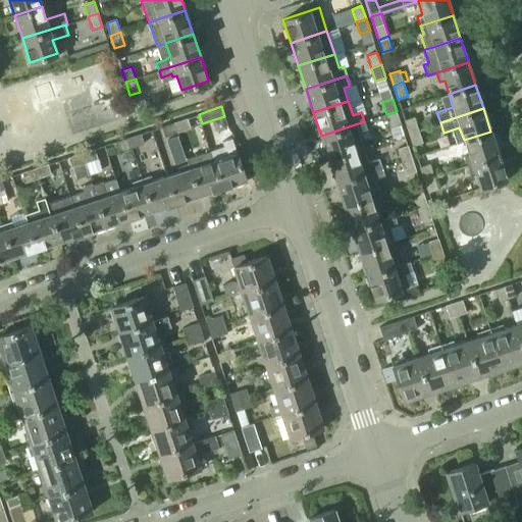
[(395,138),(404,135),(397,111),(386,114),(395,138)]
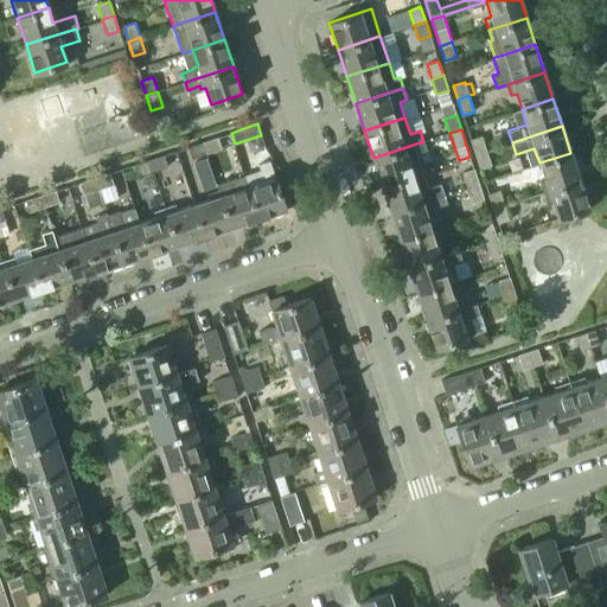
[(475,154),(487,151),(483,135),(471,140),(475,154)]
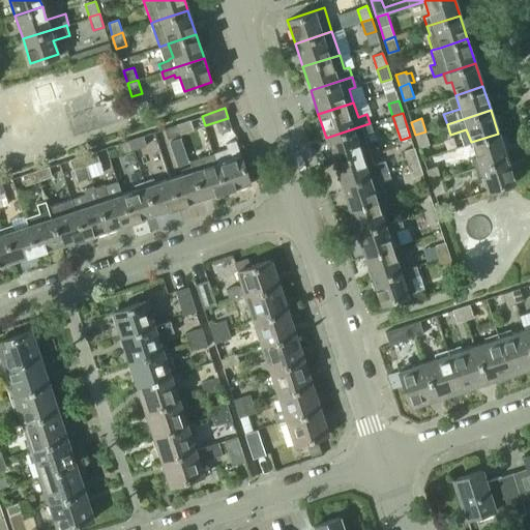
[(194,129),(189,119),(177,123),(180,134),(194,129)]
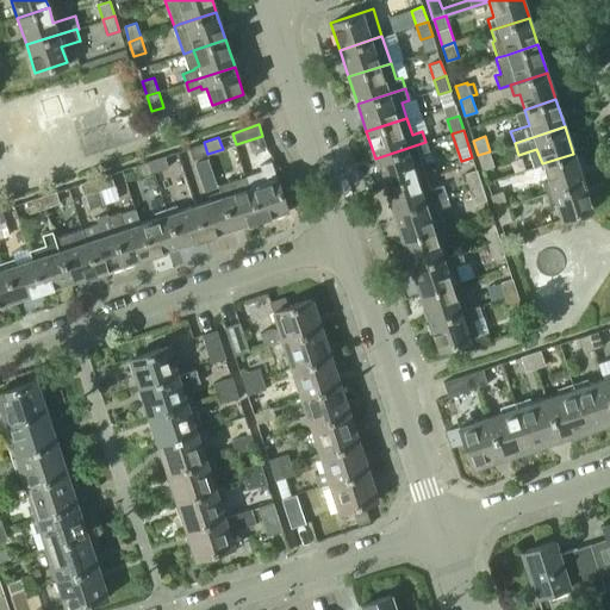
[(207,154),(204,142),(188,147),(192,159),(207,154)]
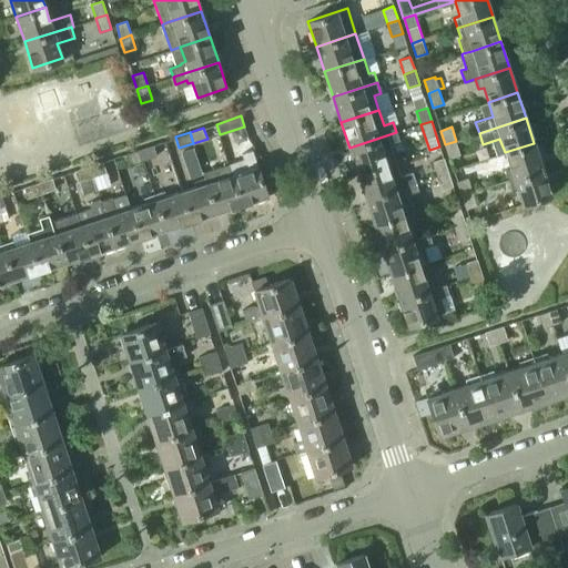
[(350,148),(357,173),(396,161),(391,145),(399,143),(396,132),(350,148)]
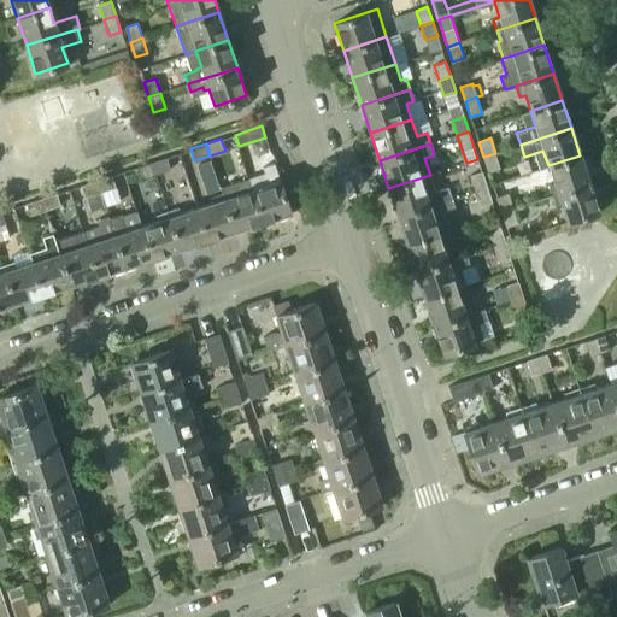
[(495,153),(483,157),(488,171),(500,168),(495,153)]
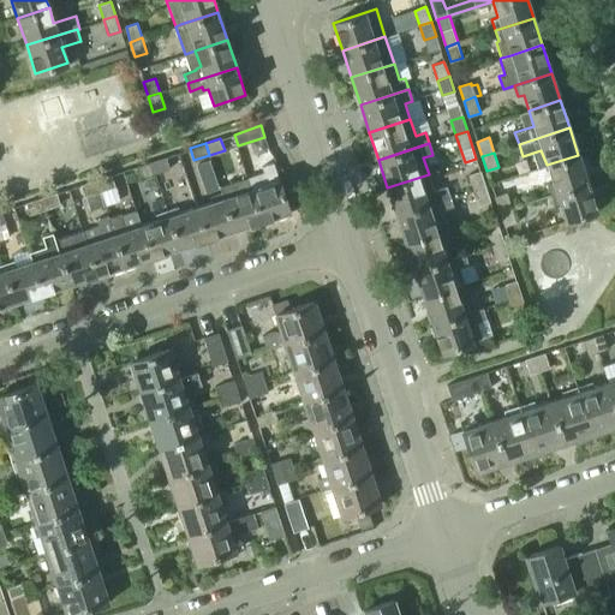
[(578,155),(547,165),(551,181),(545,183),(549,195),(587,183),(578,155)]
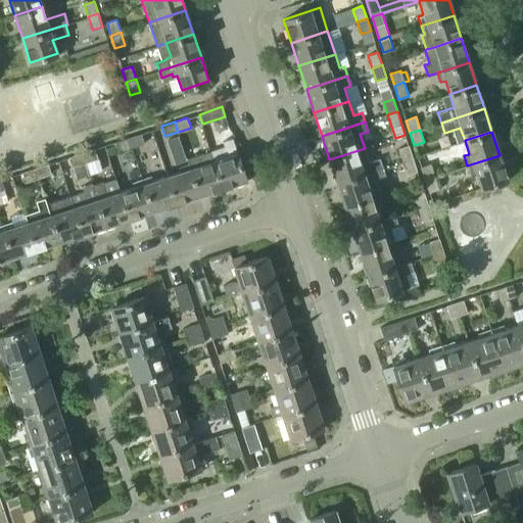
[(141,133),(129,137),(132,147),(144,143),(141,133)]
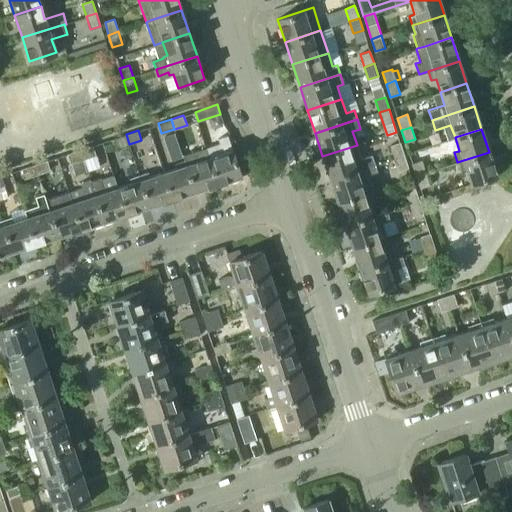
[(129,144),(126,134),(113,138),(116,148),(129,144)]
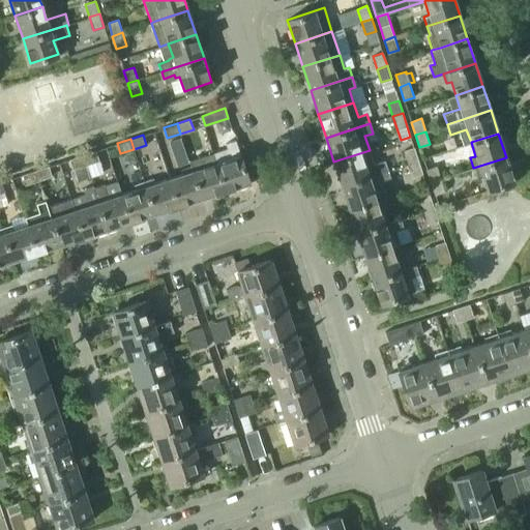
[(216,163),(225,190),(249,182),(236,140),(226,144),(228,148),(213,153),(216,163)]
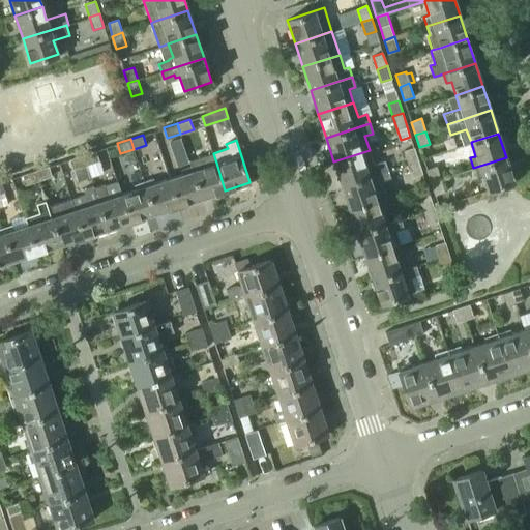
[(418,160),(414,147),(404,150),(408,164),(418,160)]
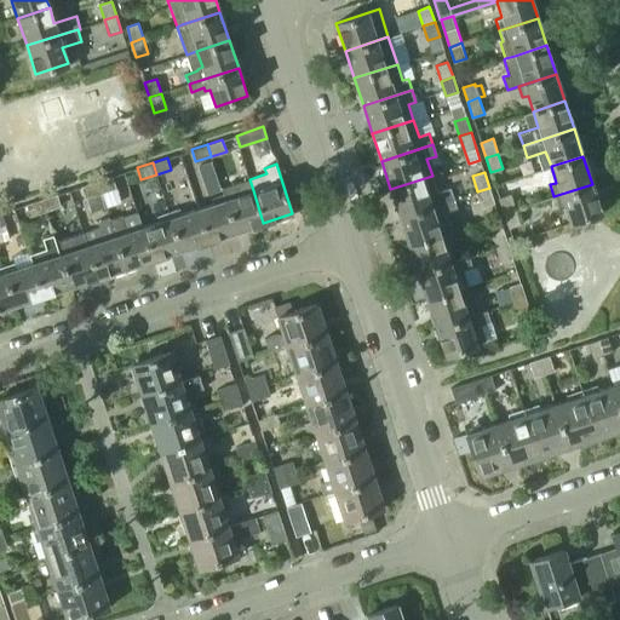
[(116,188),(112,176),(97,181),(101,193),(116,188)]
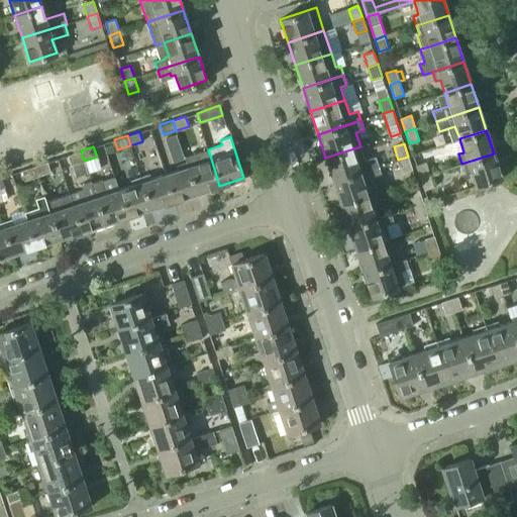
[(325,158),(333,181),(378,166),(375,156),(365,160),(360,146),(325,158)]
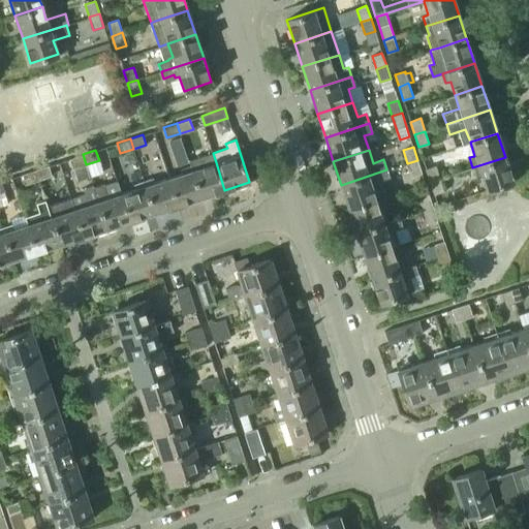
[(86,164),(83,154),(69,158),(73,168),(86,164)]
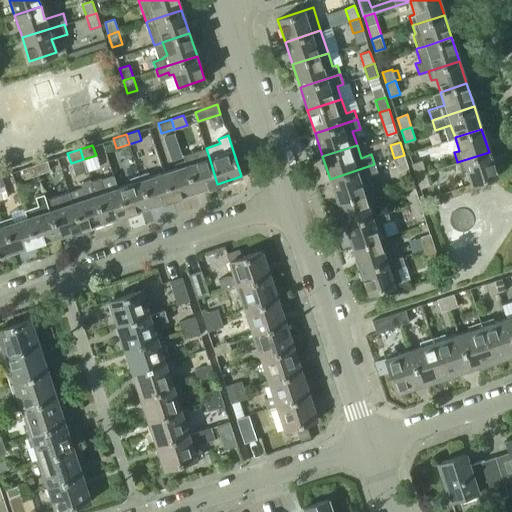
[(497,175),(489,152),(457,162),(460,171),(465,170),(470,184),(497,175)]
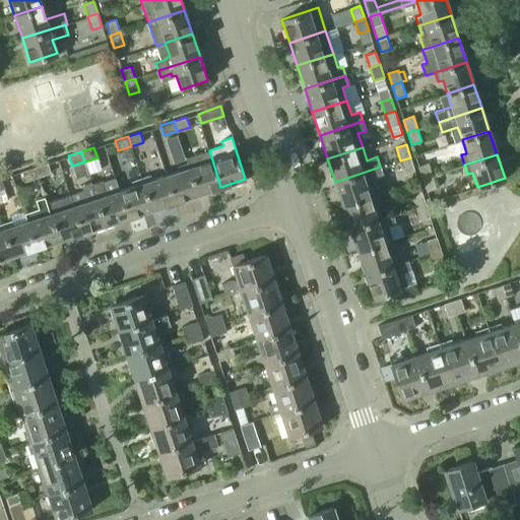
[(187,161),(198,194),(220,187),(212,159),(199,164),(197,157),(187,161)]
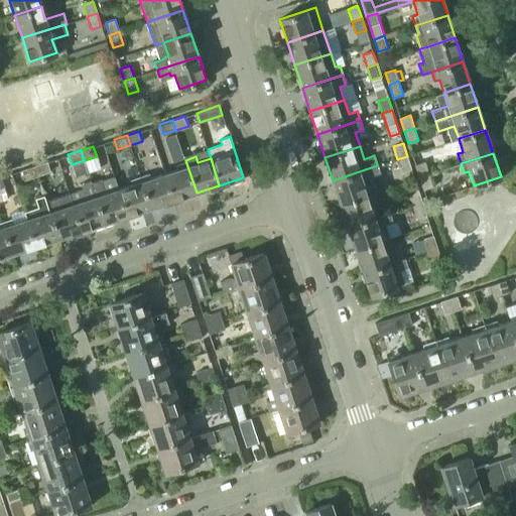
[(402,171),(410,169),(411,168),(407,156),(397,159),(402,171)]
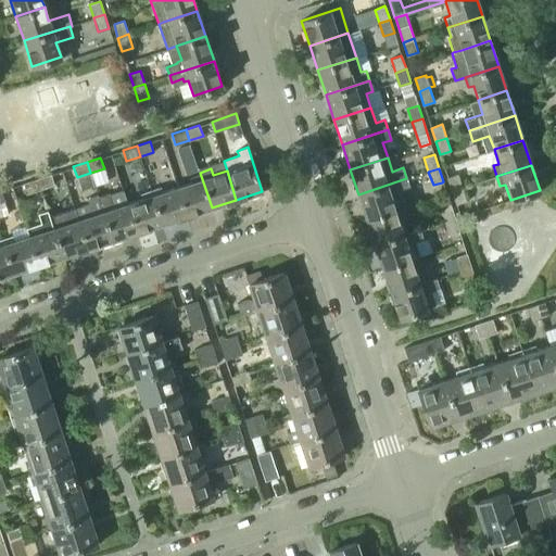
[(177,187),(187,216),(212,207),(200,173),(190,176),(192,181),(177,187)]
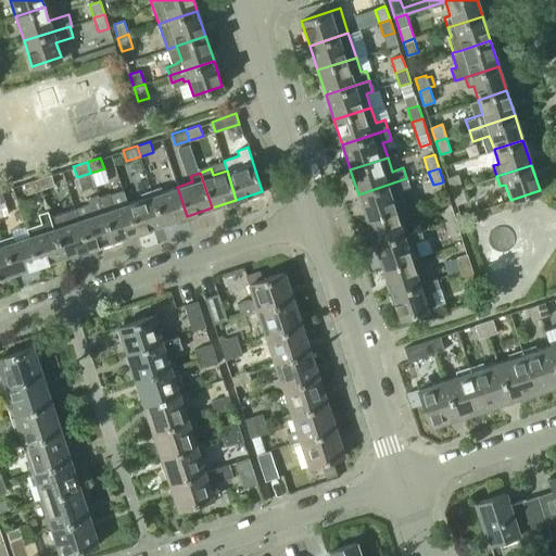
[(51,174),(38,178),(41,189),(54,185),(51,174)]
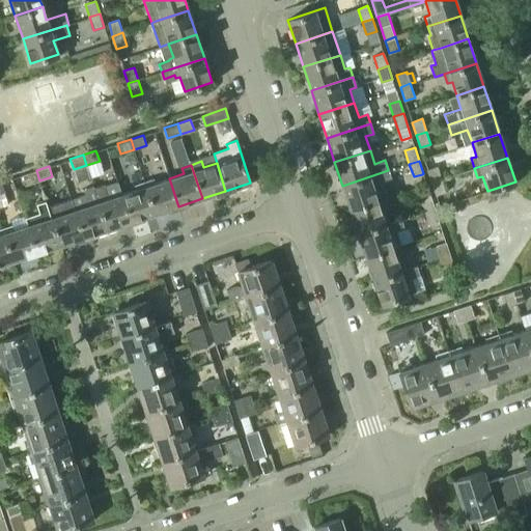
[(442,178),(438,166),(427,169),(431,183),(442,178)]
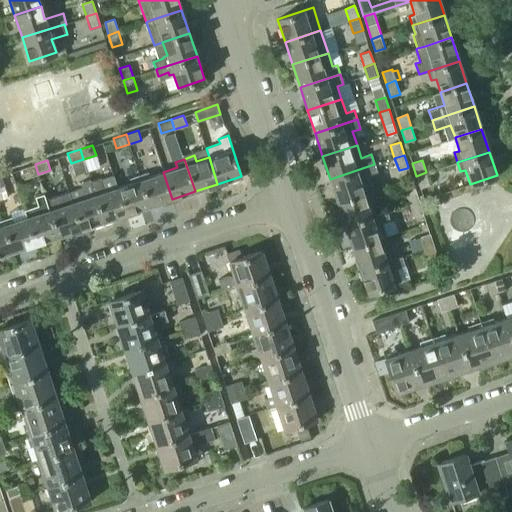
[(38,174),(35,164),(22,169),(25,178),(38,174)]
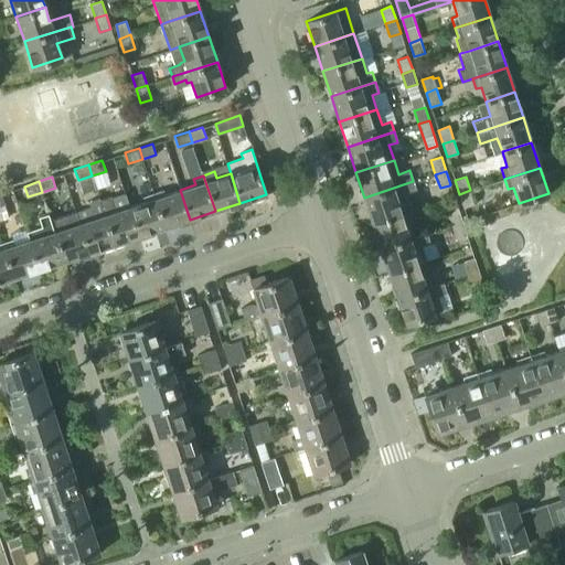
[(413,181),(364,198),(372,222),(411,210),(406,195),(416,192),(413,181)]
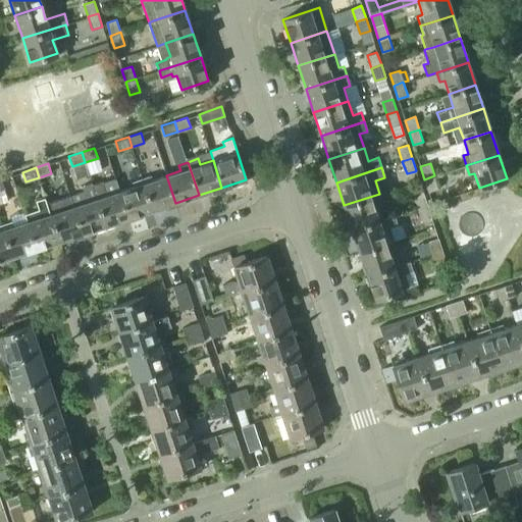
[(141,177),(152,210),(175,203),(166,175),(154,179),(151,174),(141,177)]
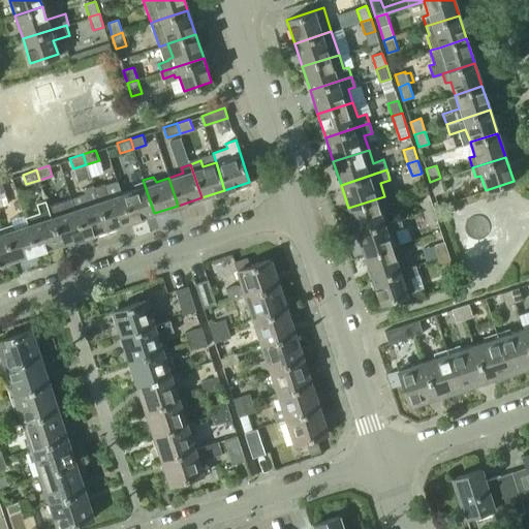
[(440,178),(430,182),(434,194),(444,191),(440,178)]
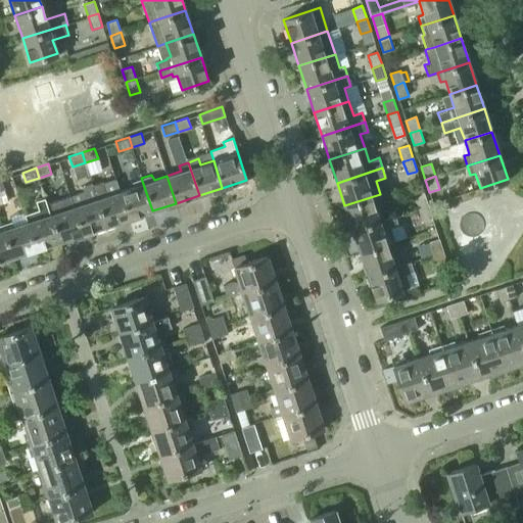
[(133,186),(120,191),(129,219),(152,210),(141,178),(132,182),(133,186)]
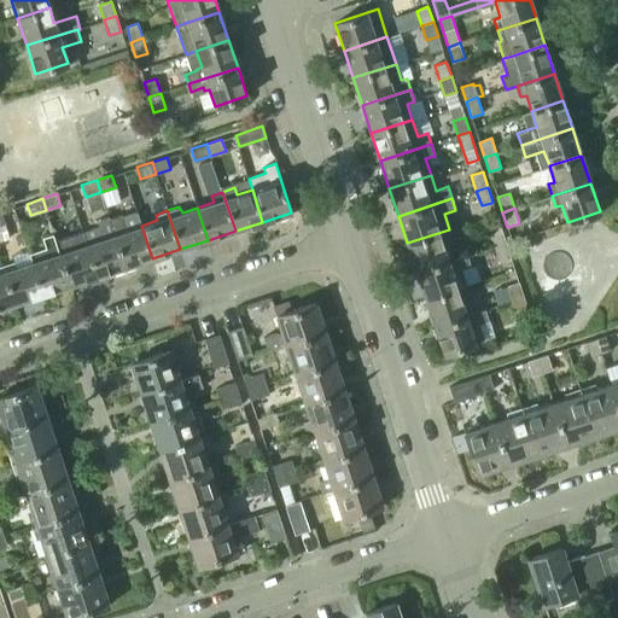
[(124,223),(111,228),(124,267),(152,258),(141,226),(126,231),(124,223)]
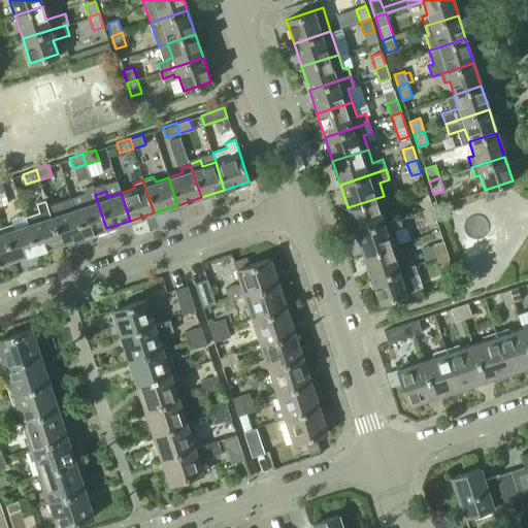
[(432,206),(428,194),(418,197),(422,209),(432,206)]
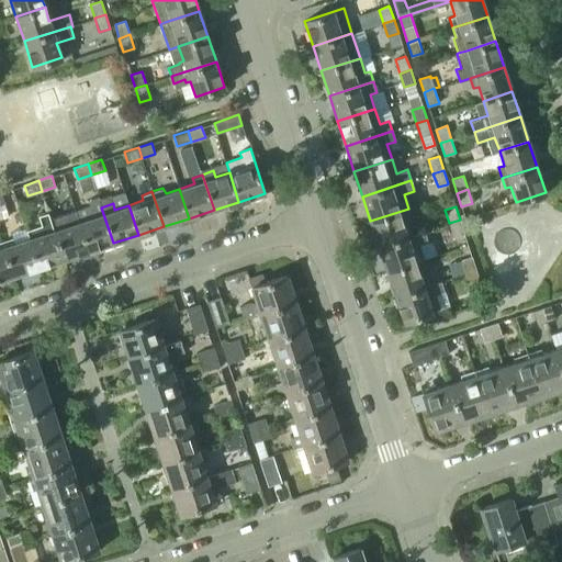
[(93,216),(79,221),(89,251),(113,243),(101,208),(91,210),(93,216)]
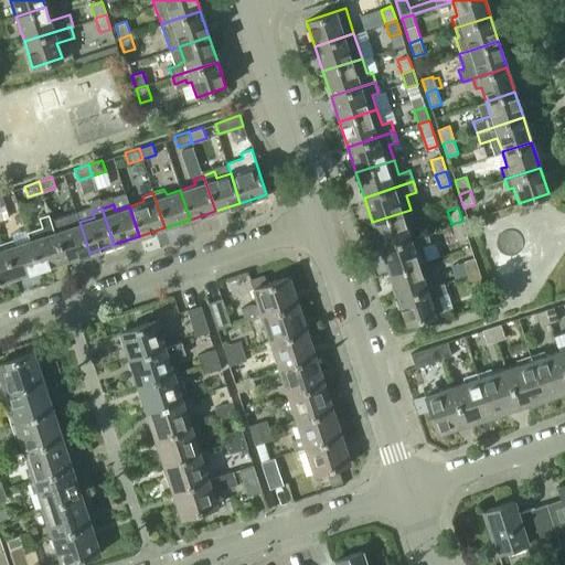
[(372,222),(380,247),(414,236),(411,226),(415,224),(411,210),(372,222)]
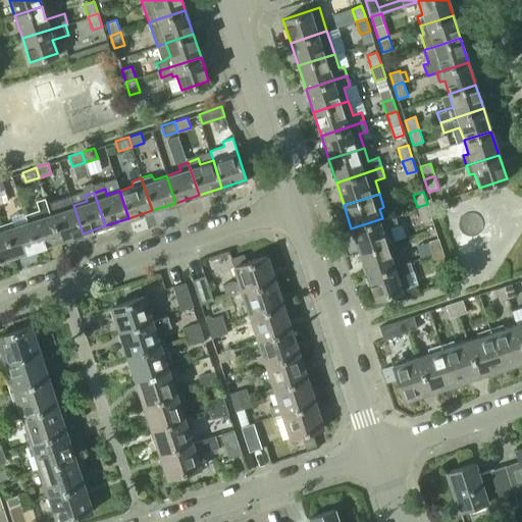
[(39,216),(27,220),(36,249),(58,241),(48,208),(47,208),(44,198),(34,202),(39,216)]
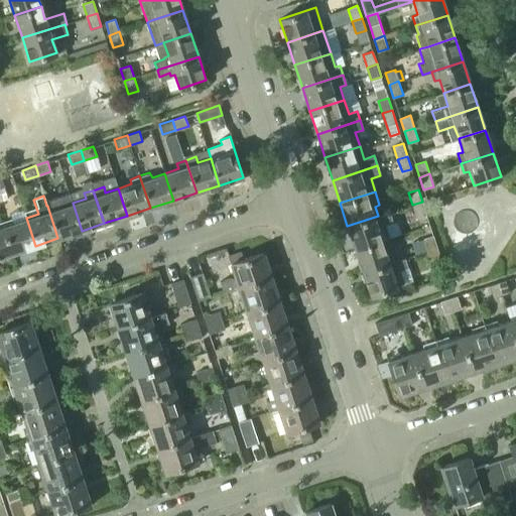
[(426,215),(422,202),(412,205),(416,218),(426,215)]
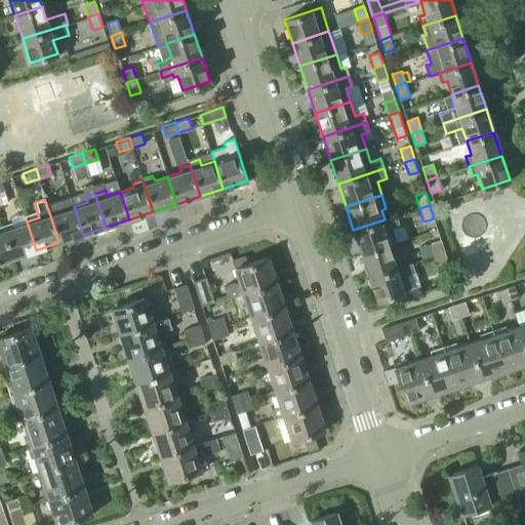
[(83,235),(74,206),(61,210),(58,206),(48,209),(58,242),(83,235)]
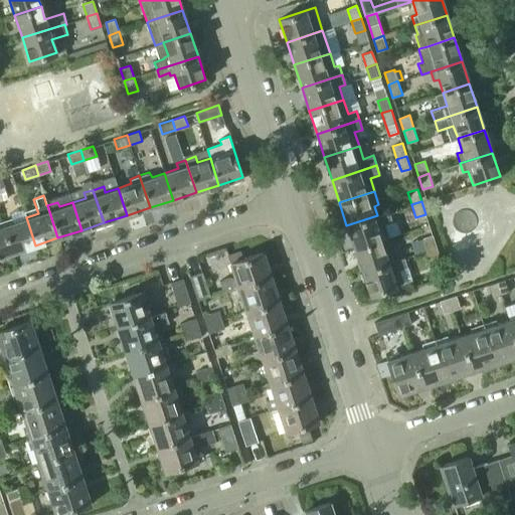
[(388,212),(377,215),(346,225),(354,248),(380,239),(388,237),(384,223),(391,221),(388,212)]
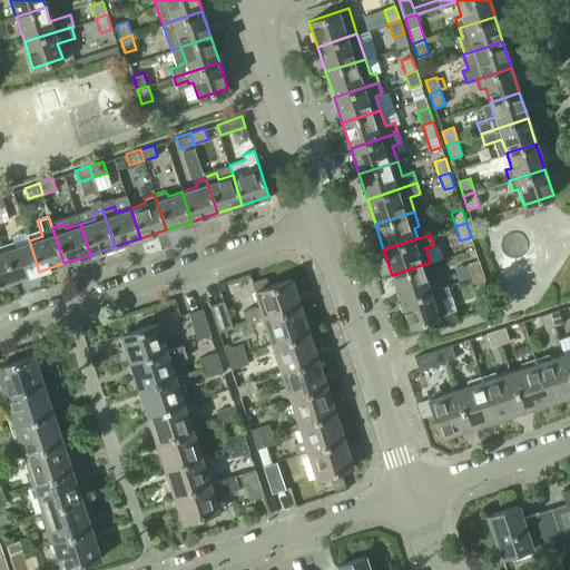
[(39,272),(29,241),(15,245),(12,241),(1,244),(13,279),(39,272)]
